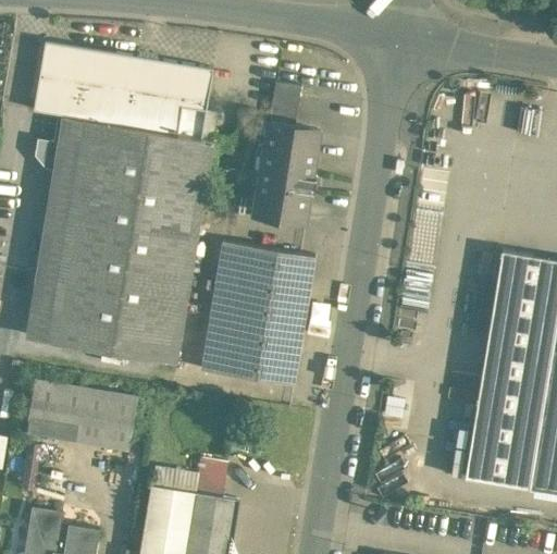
[(213,69),(46,41),(34,111),(62,115),(85,120),(176,135),(180,115),(186,77),(211,82),(213,69)]
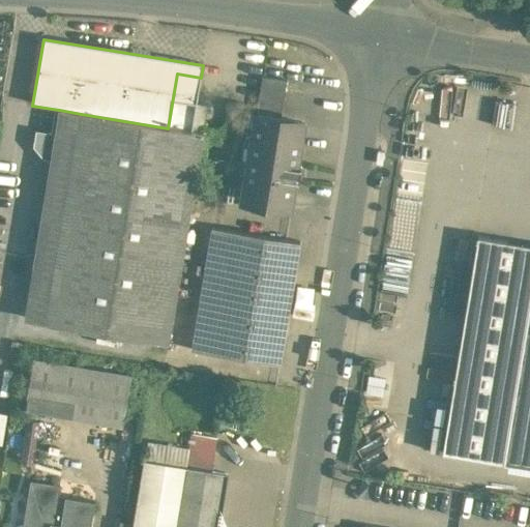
[(201,78),(177,74),(171,110),(195,114),(201,78)]
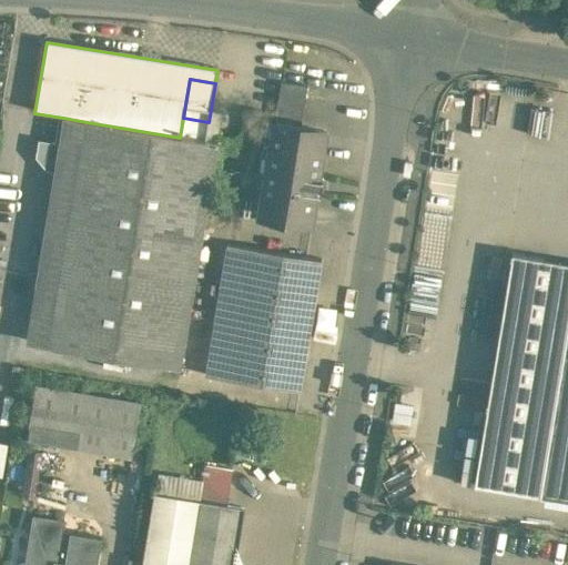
[(307,88),(281,84),(276,112),(303,117),(307,88)]
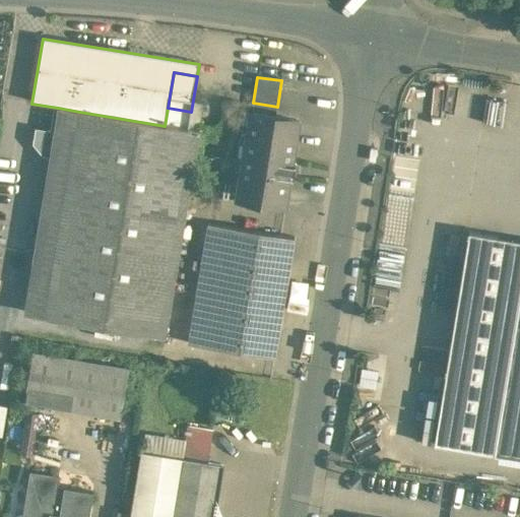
[(23,316),(45,319),(79,112),(58,108),(23,316)]
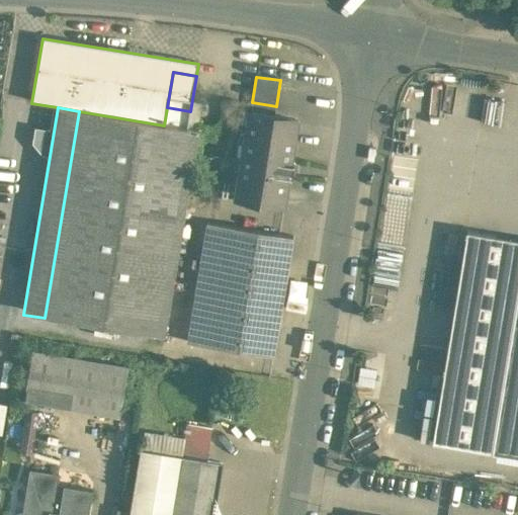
[(190,111),(167,107),(164,125),(187,130),(190,111)]
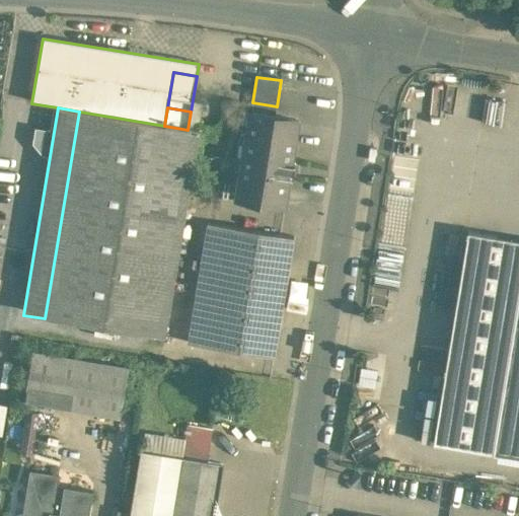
[(45,318),(164,338),(199,132),(188,130),(164,126),(79,112),(45,318)]
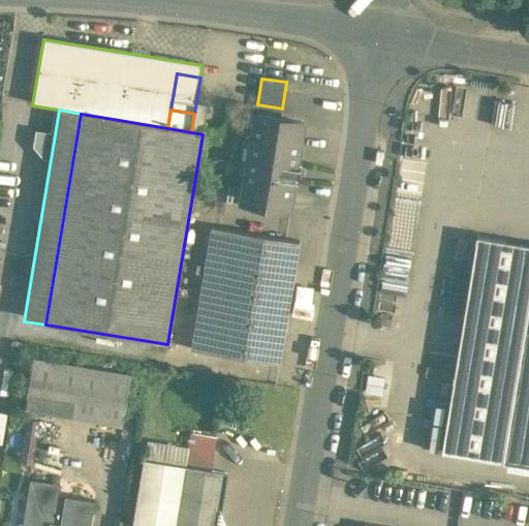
[(301,124),(257,117),(256,117),(256,119),(244,198),(243,198),(243,200),(244,200),(289,208),(290,209),(290,206),(294,181),(299,182),(301,167),(294,166),(301,126),(302,126),(302,124),(301,124)]
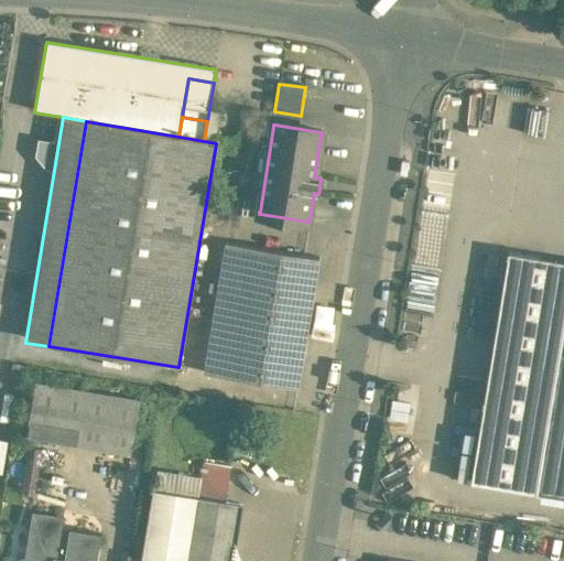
[(320,259),(226,244),(204,375),(297,390),(320,259)]
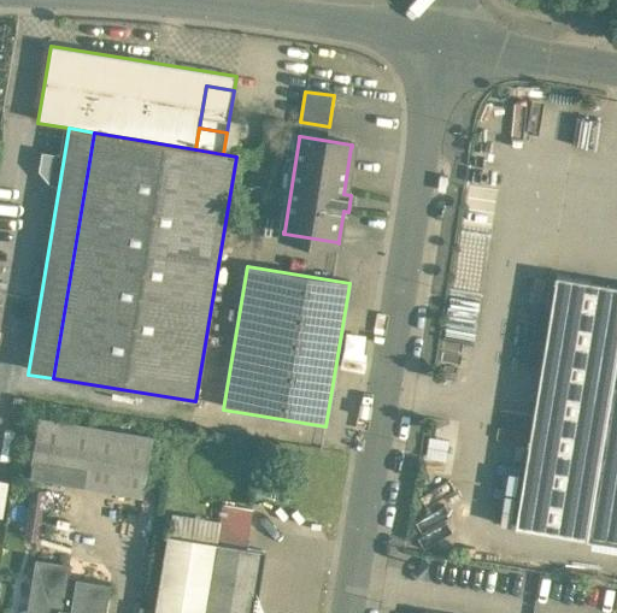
[(616,352),(616,287),(556,277),(515,530),(586,541),(616,352)]
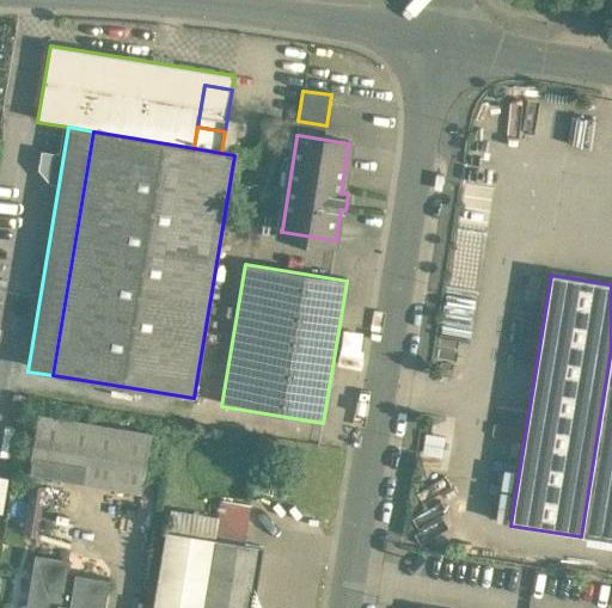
[(611,349),(581,536),(611,541),(611,349)]
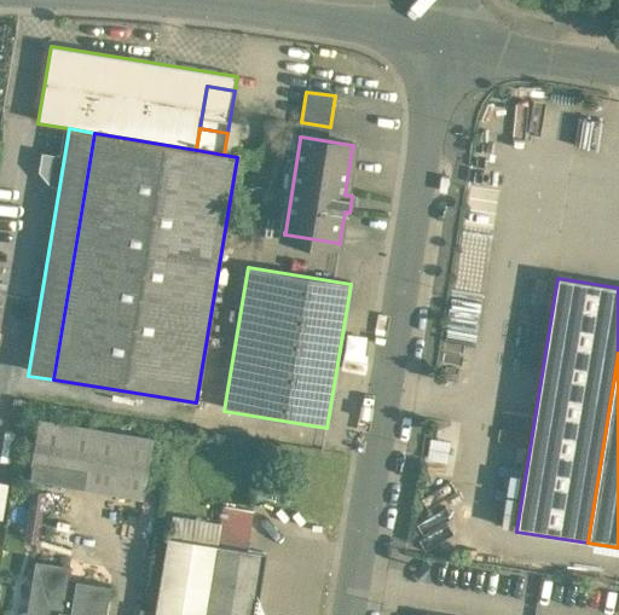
[(154,440),(39,421),(29,481),(144,500),(154,440)]
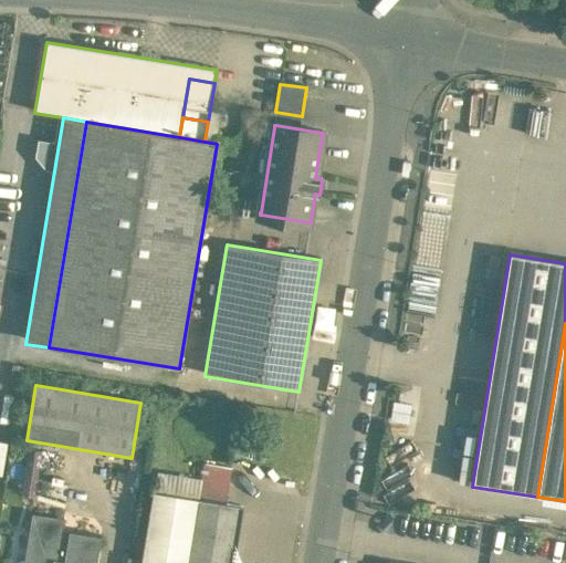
[(232,470),(205,466),(201,482),(199,501),(226,506),(229,487),(232,470)]
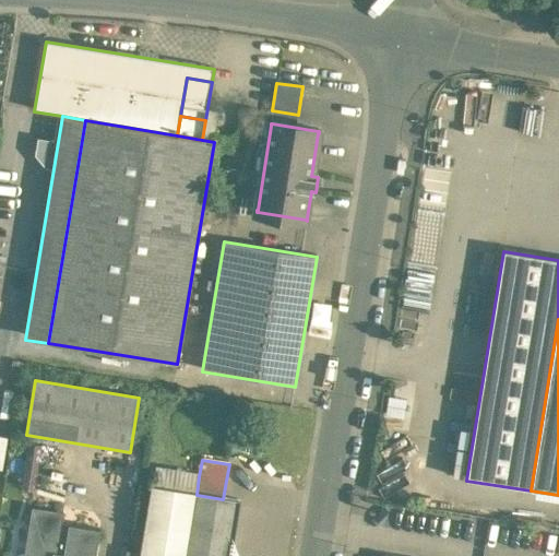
[(186,555),(197,495),(153,487),(141,555),(186,555)]
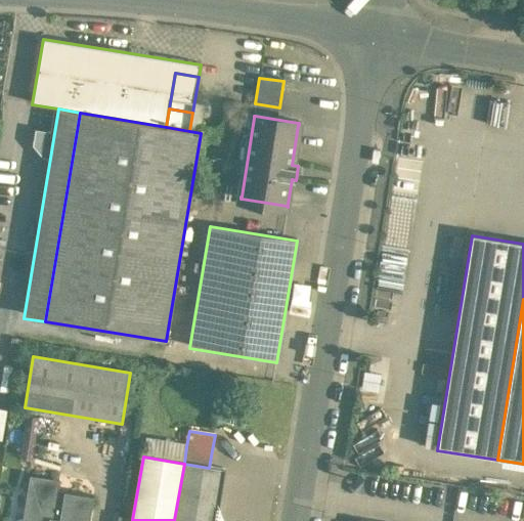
[(209,468),(184,464),(174,520),(216,520),(224,471),(224,470),(209,468)]
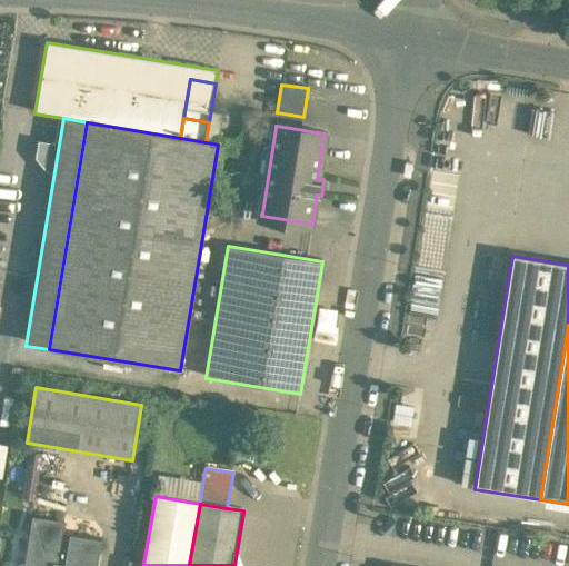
[(96,565),(100,542),(71,536),(69,550),(60,549),(63,524),(35,519),(26,565),(96,565)]
